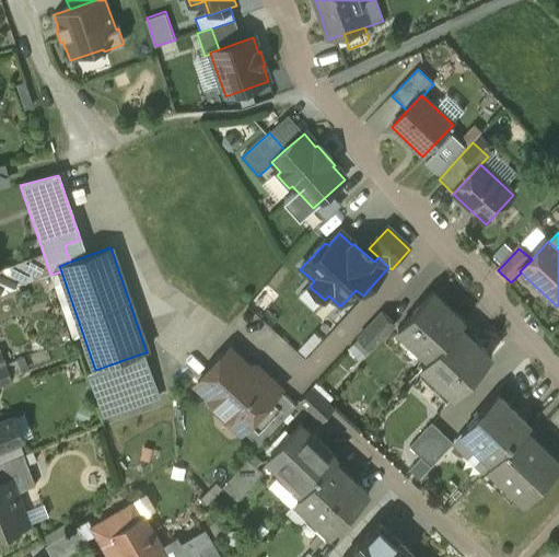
[(432,294),(399,328),(431,358),(459,328),(464,324),(432,294)]
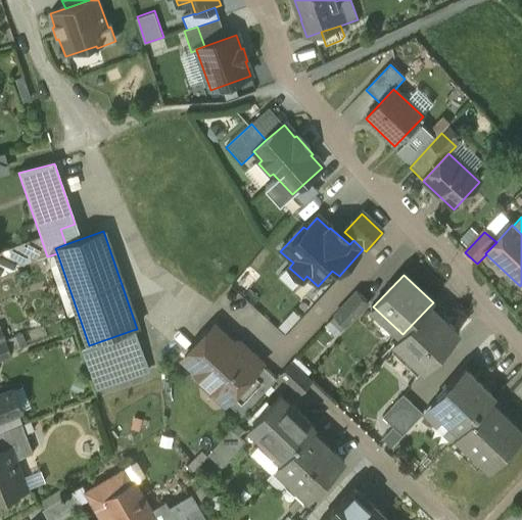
[(354,296),(335,318),(345,328),(365,306),(354,296)]
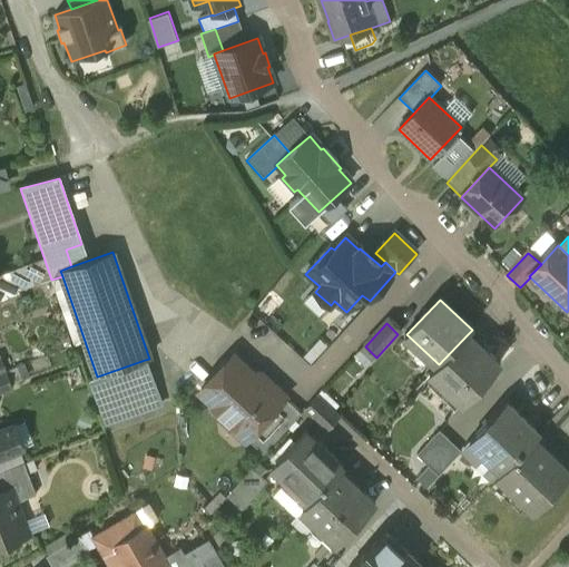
[(439,364),(429,375),(461,407),(500,364),(468,334),(439,364)]
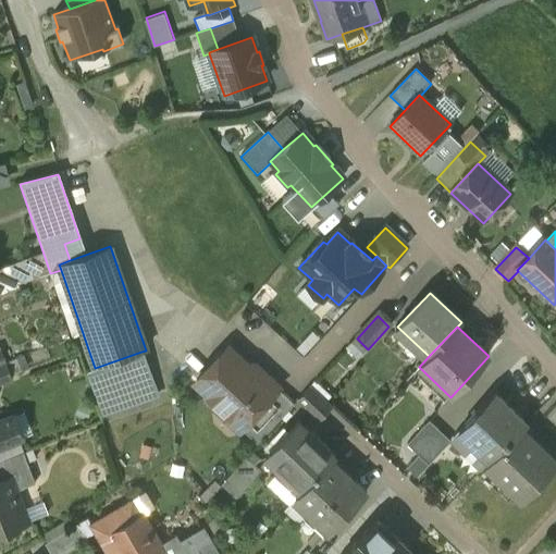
[(261,382),(227,349),(197,382),(212,396),(212,403),(225,415),(231,415),(236,409),(247,419),(248,420),(278,390),(269,381),(261,382)]
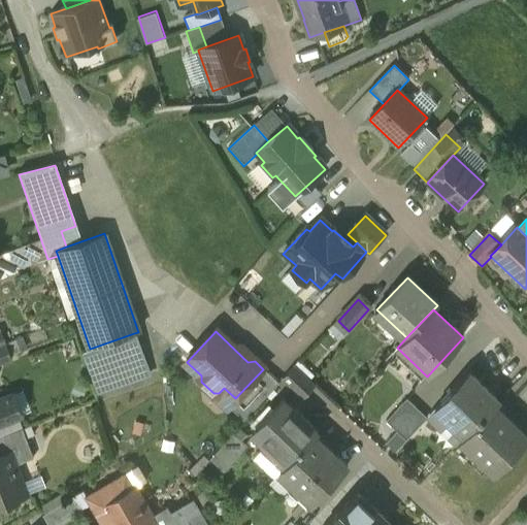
[(134,333),(96,347),(109,386),(121,382),(122,386),(150,376),(134,333)]
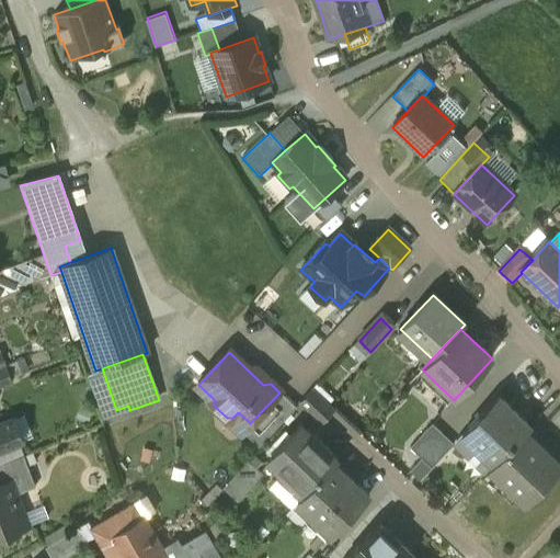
[(3,367),(0,368),(0,385),(9,382),(3,367)]
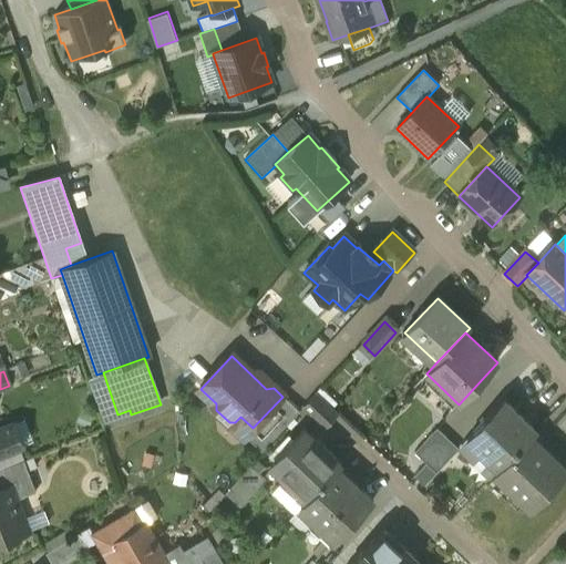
[(283,397),(253,428),(251,427),(243,436),(261,452),(299,412),(283,397)]
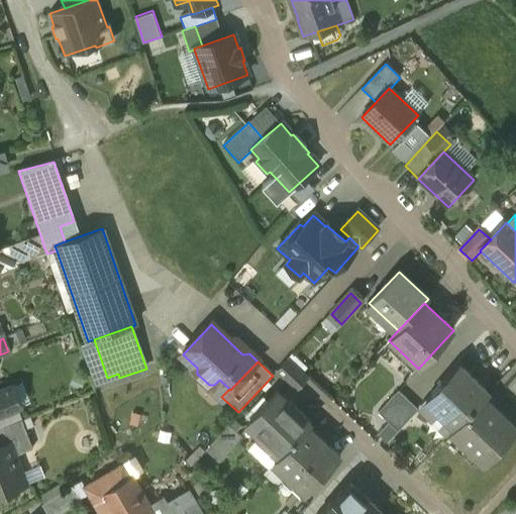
[(307,380),(287,362),(277,372),(297,391),(307,380)]
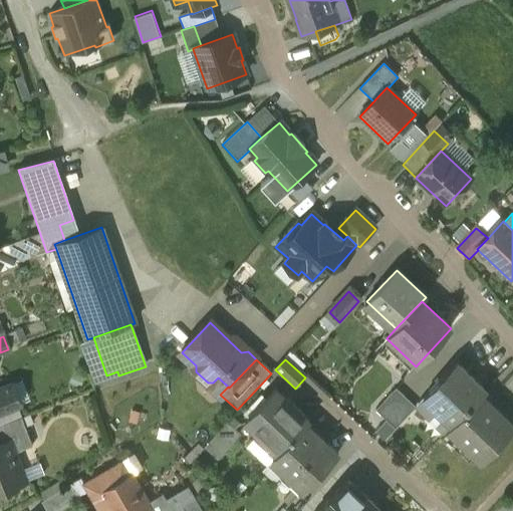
[(456,363),(418,405),(420,406),(421,411),(420,412),(428,420),(436,411),(452,427),(481,397),(485,392),(456,363)]
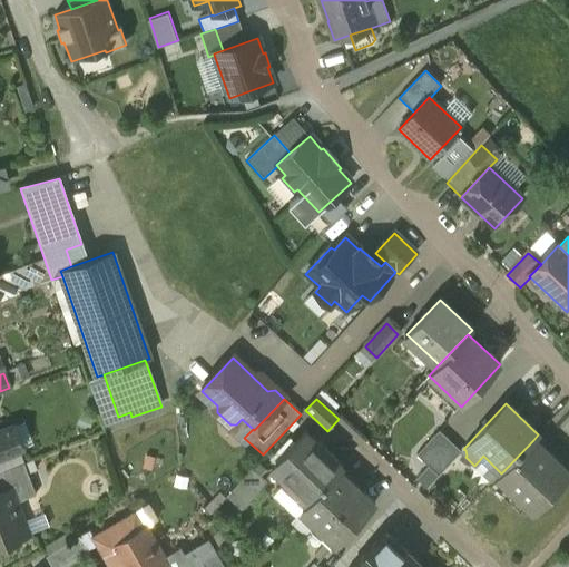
[(0,459),(16,452),(5,428),(0,429),(0,459)]
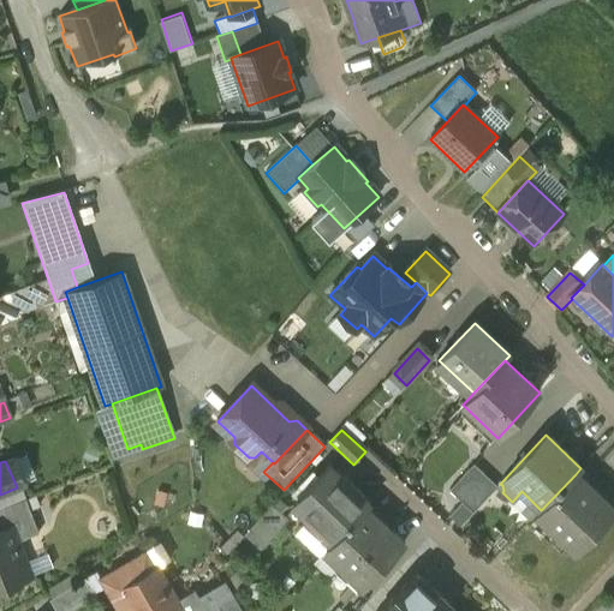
[(370,504),(329,466),(292,505),(333,543),(367,508),(370,504)]
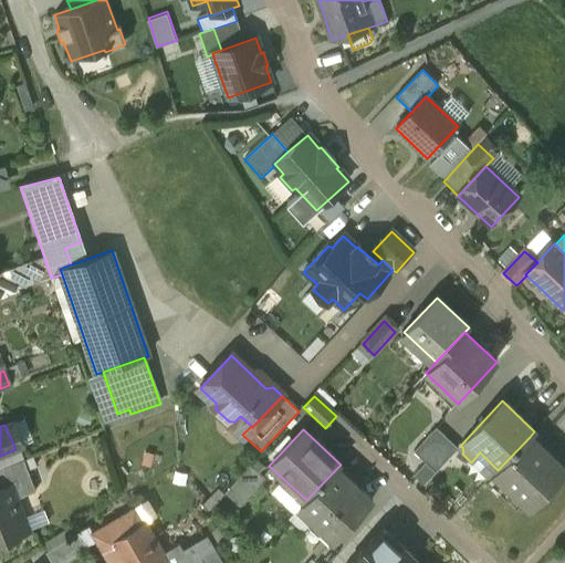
[(436,429),(414,454),(425,465),(448,440),(436,429)]
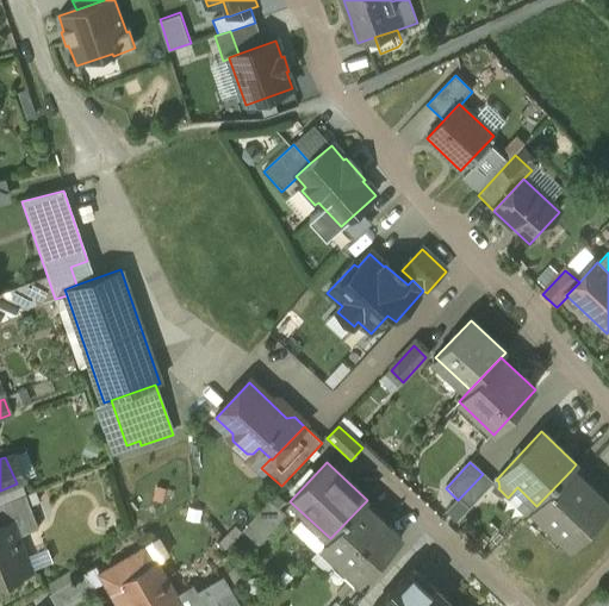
[(536,506),(532,511),(571,548),(608,507),(608,505),(571,470),(536,506)]
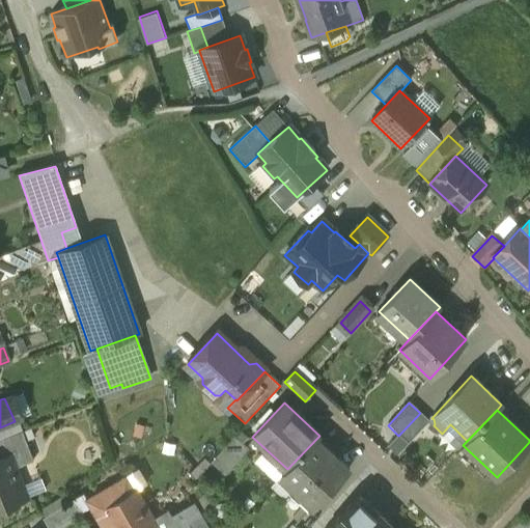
[(420,413),(398,436),(409,444),(429,422),(420,413)]
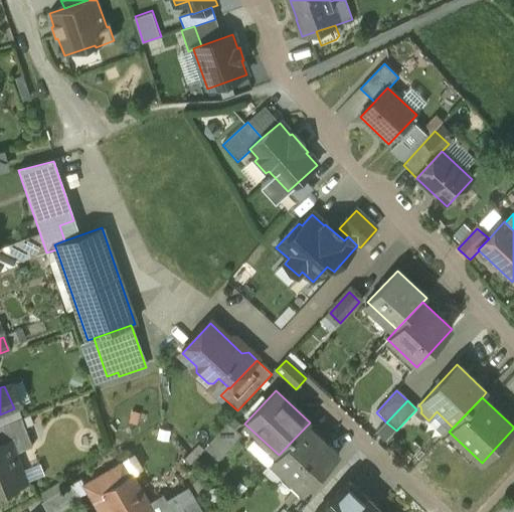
[(21,419),(0,428),(0,446),(6,443),(9,449),(29,442),(21,419)]
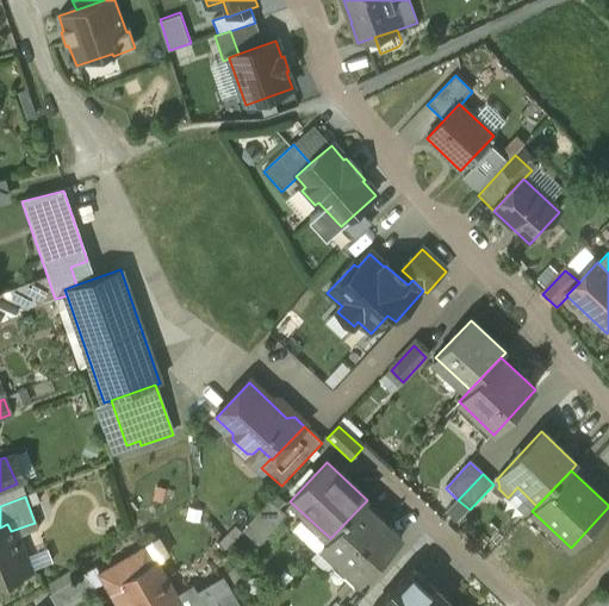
[(269,503),(244,532),(258,544),(284,516),(269,503)]
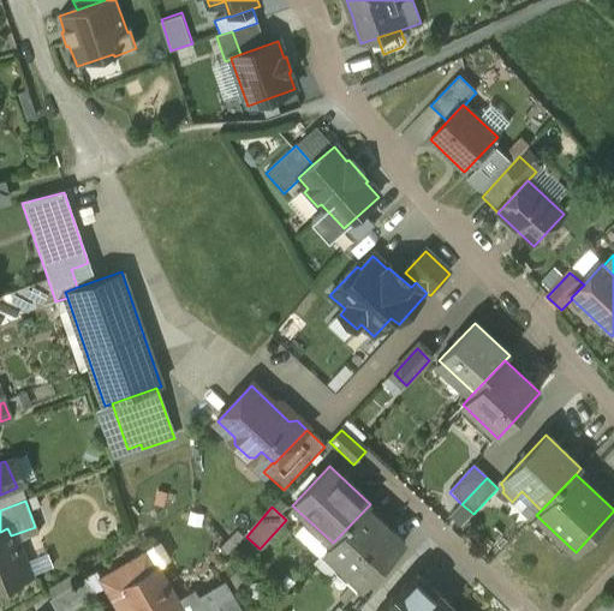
[(333,543),(325,552),(363,588),(405,544),(392,532),(391,534),(367,510),(368,509),(367,508),(333,543)]
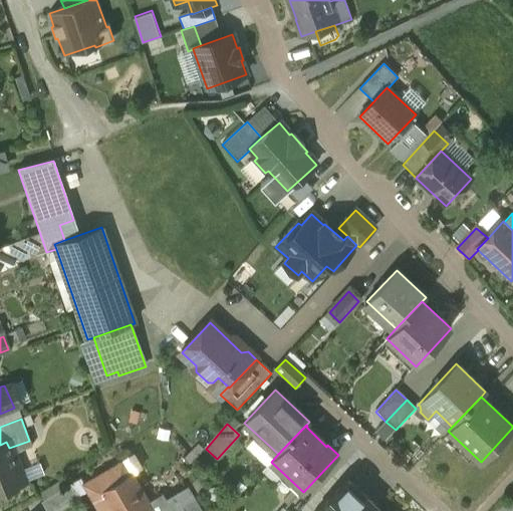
[(0,491),(23,482),(9,448),(6,442),(0,445),(0,491)]
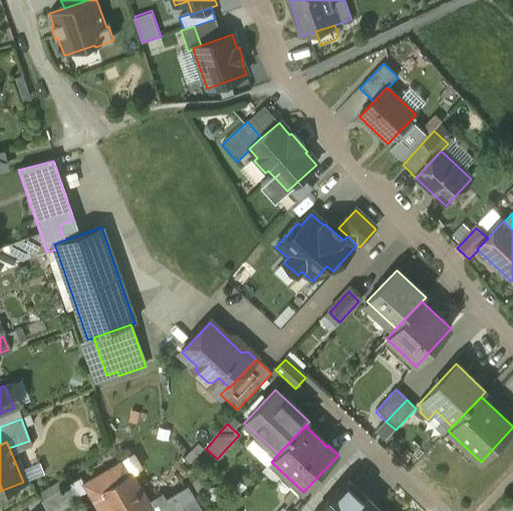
[(121,464),(84,486),(98,510),(152,510),(132,475),(129,477),(121,464)]
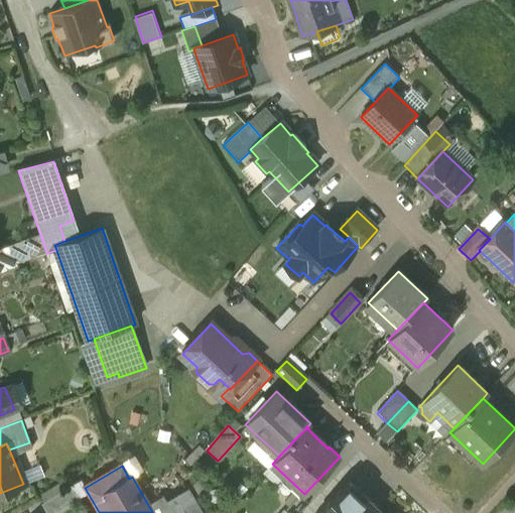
[(349,482),(319,512),(376,512),(378,510),(349,482)]
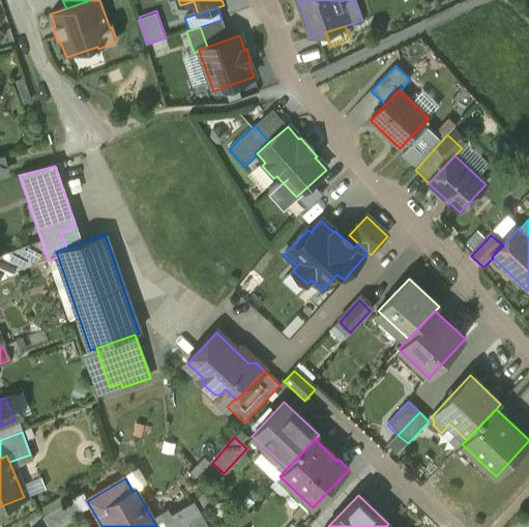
[(72,501),(43,519),(48,526),(58,526),(80,515),(72,501)]
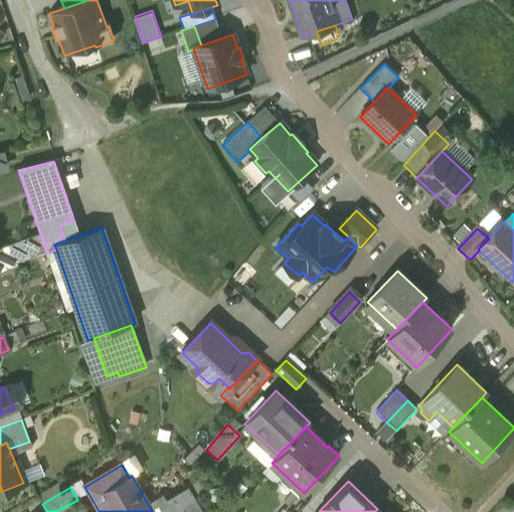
[(202,511),(193,496),(165,511),(202,511)]
